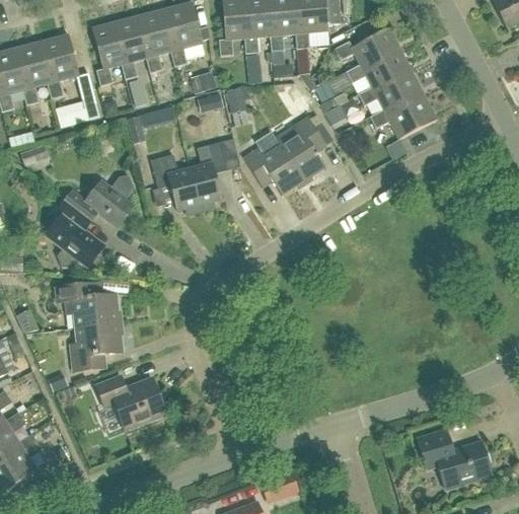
[(232,38),(245,37),(251,35),(247,0),(222,0),(225,38),(218,39),(220,54),(233,53),(232,38)]
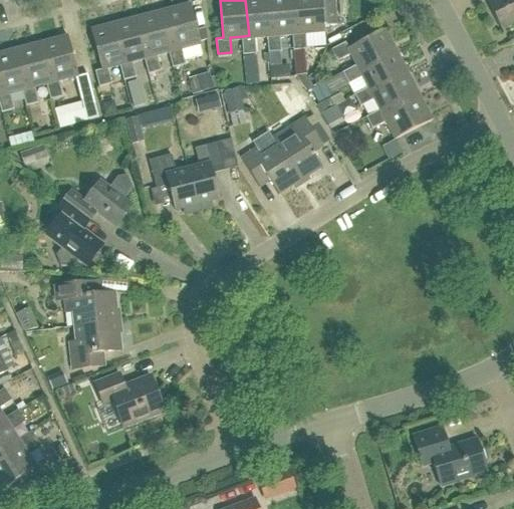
[(243,36),(244,51),(256,50),(255,35),(267,34),(274,33),(271,0),(245,0),(249,35),(243,36)]
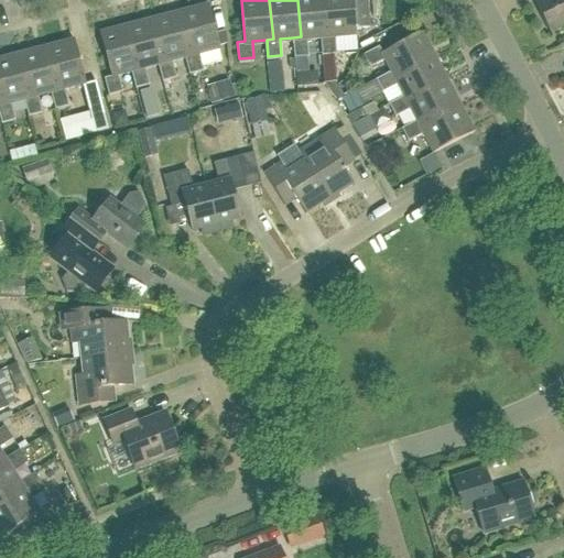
[(329,34),(326,0),(297,0),(301,36),(293,37),(294,52),(294,54),(308,53),(307,36),(321,35),(329,34)]
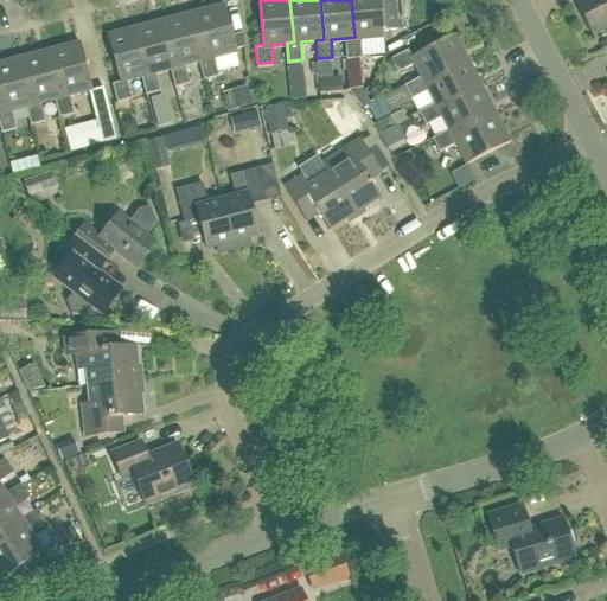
[(351,0),(355,37),(345,38),(346,56),(350,87),(360,85),(359,77),(366,77),(365,57),(358,57),(358,55),(362,55),(360,39),(384,37),(384,30),(398,29),(396,0),(351,0)]
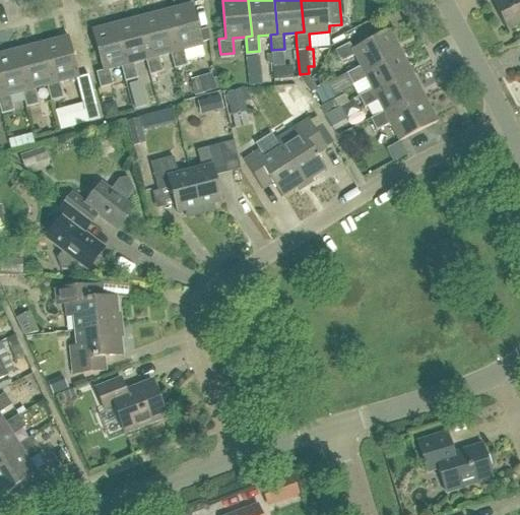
[(493,0),(507,27),(519,20),(519,0),(493,0)]
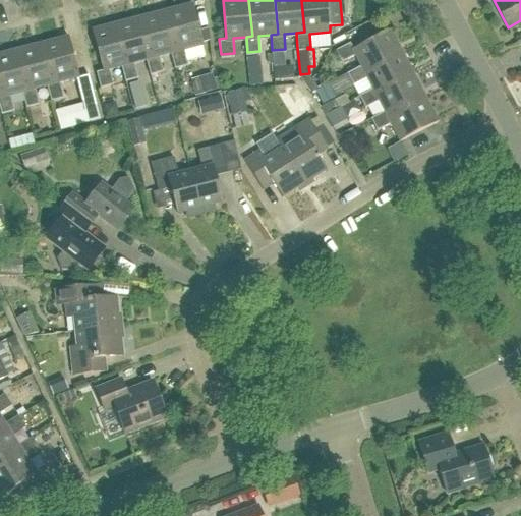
[(178,49),(171,51),(175,66),(188,62),(186,58),(204,53),(200,43),(204,42),(192,1),(167,7),(178,49)]
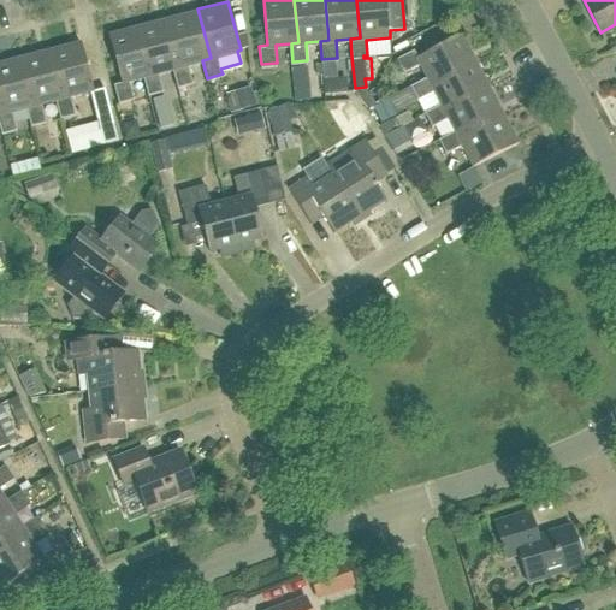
[(211,58),(197,9),(169,17),(181,65),(173,67),(177,86),(193,82),(188,64),(202,60),(211,58)]
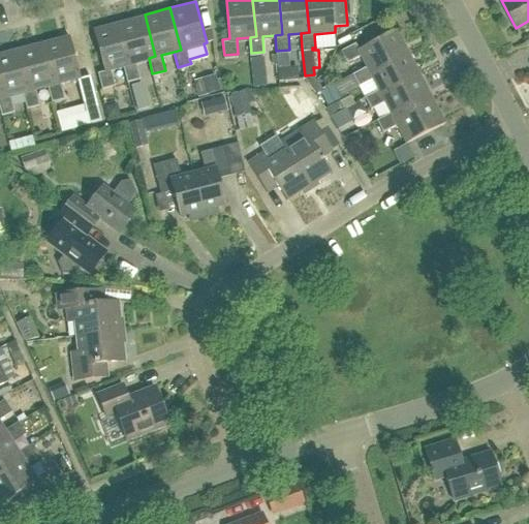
[(155,56),(145,14),(119,21),(130,63),(123,64),(127,80),(141,76),(136,61),(149,58),(155,56)]
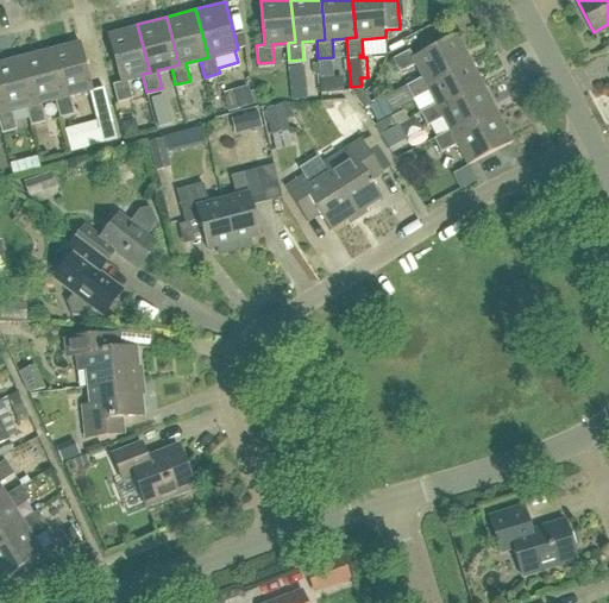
[(127,77),(142,74),(150,73),(137,24),(108,31),(120,79),(112,81),(118,99),(132,95),(127,77)]
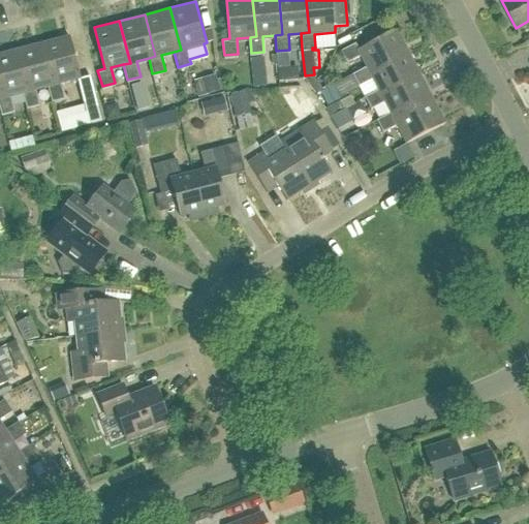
[(369,70),(408,51),(396,27),(359,47),(355,40),(341,48),(347,60),(348,59),(353,69),(365,63),(369,70)]
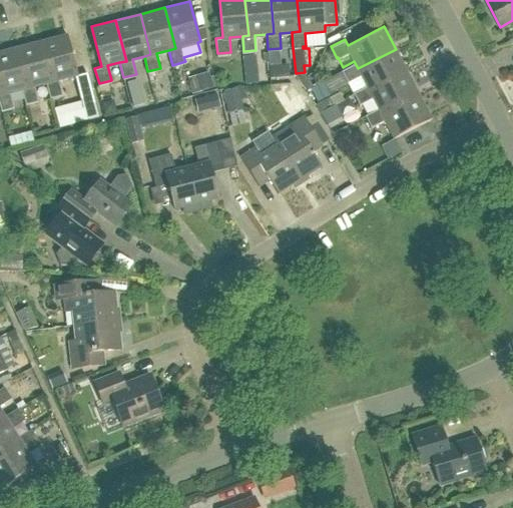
[(53,80),(46,82),(50,96),(63,93),(59,78),(78,73),(67,32),(42,39),(53,80)]
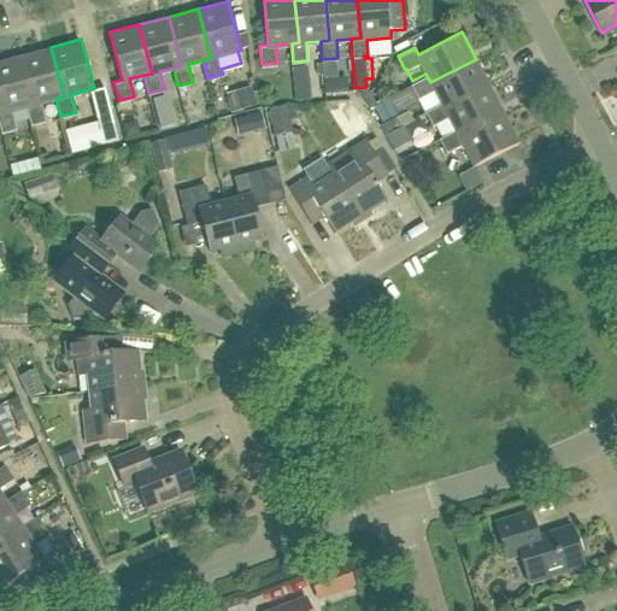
[(64,97),(51,47),(22,54),(34,105),(27,106),(30,123),(46,119),(42,103),(56,99),(64,97)]
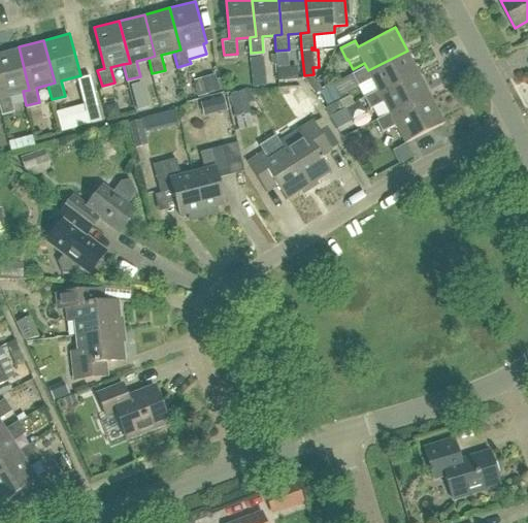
[(29,90),(19,46),(0,51),(0,82),(3,96),(0,96),(0,107),(1,112),(14,108),(10,94),(23,91),(29,90)]
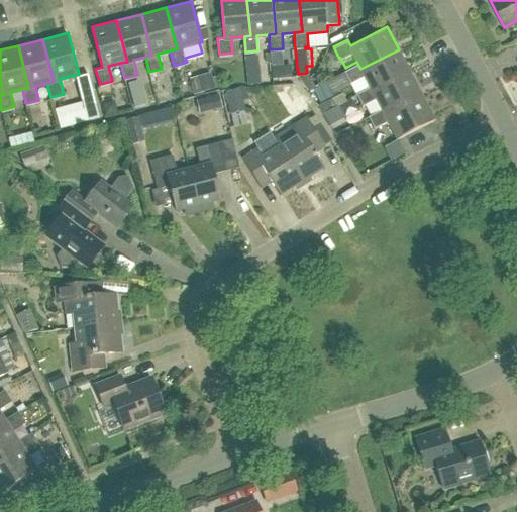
[(373,92),(410,73),(399,49),(360,69),(356,62),(345,68),(343,69),(350,81),(364,74),(370,85),(373,92)]
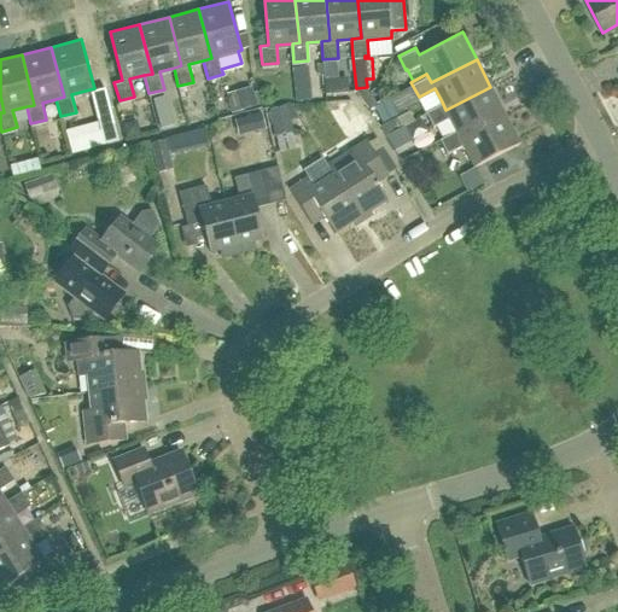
[(309,63),(295,64),(298,97),(312,95),(309,63)]
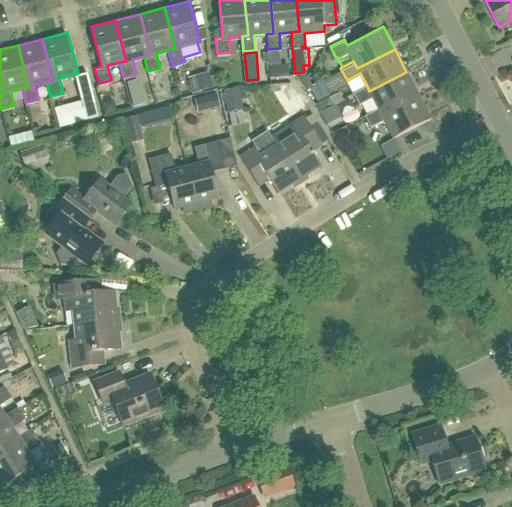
[(381,114),(418,94),(406,72),(369,91),(366,84),(353,91),(359,103),(372,96),(377,107),(381,114)]
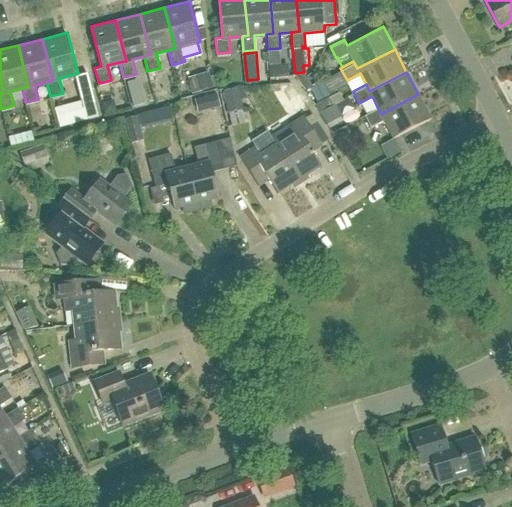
[(142,76),(128,79),(134,105),(147,102),(142,76)]
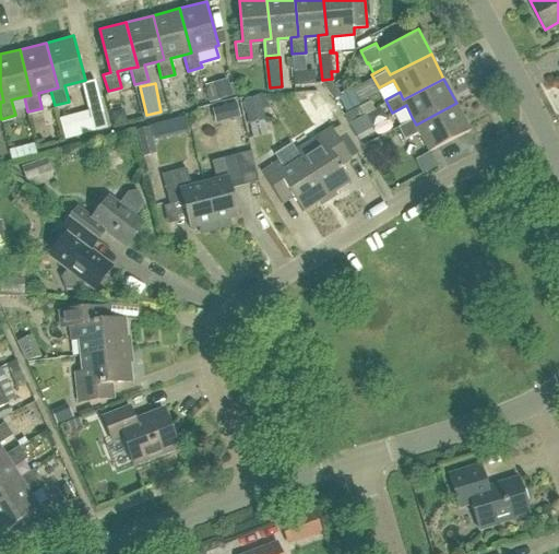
[(238,98),(226,102),(229,116),(241,113),(238,98)]
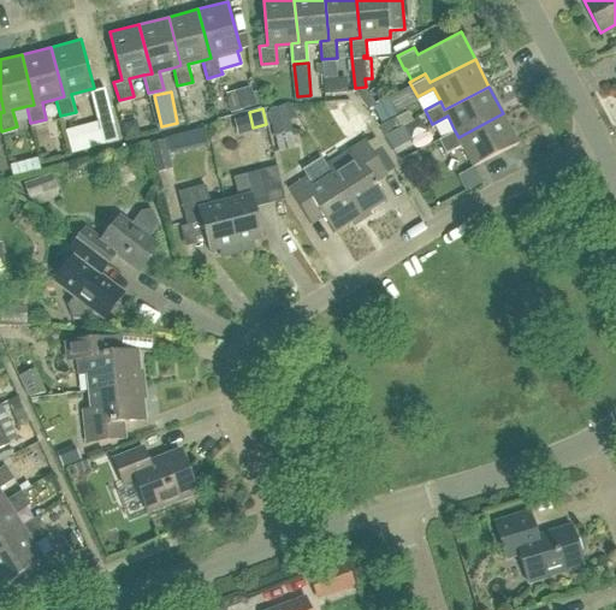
[(458,137),(454,129),(438,137),(445,150),(461,143),(473,164),(517,141),(503,113),(458,137)]
